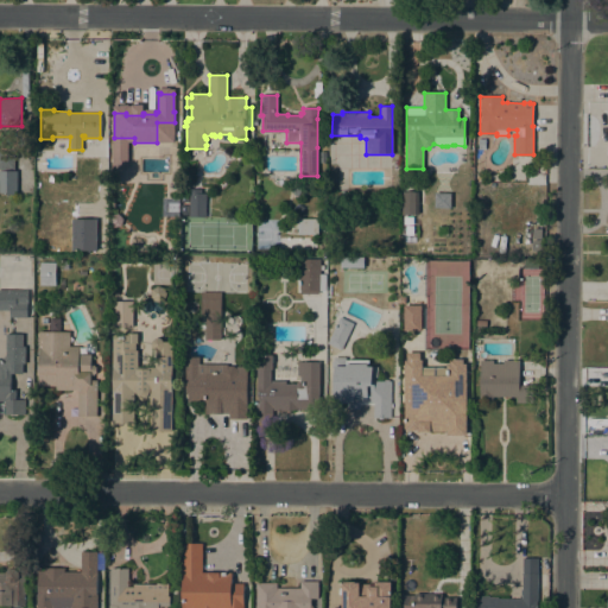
[(0,151),(14,151),(14,169),(0,169),(0,151)]
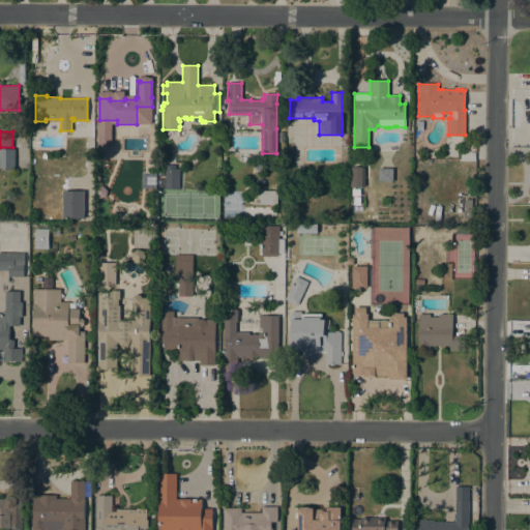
[(13,170),(6,169),(6,168),(0,168),(0,148),(15,149),(13,170)]
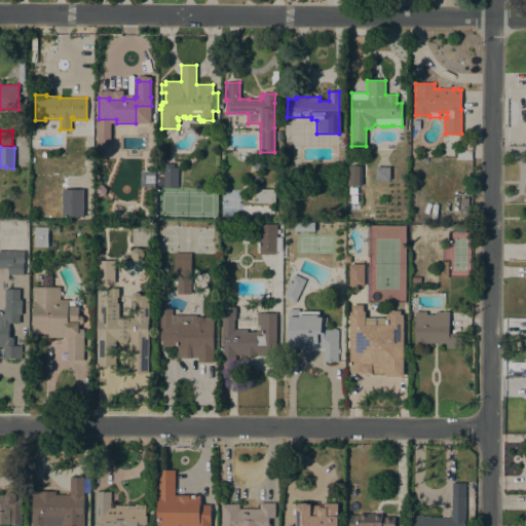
[(257,159),(263,164),(260,168),(258,167),(257,170),(252,165),(257,159)]
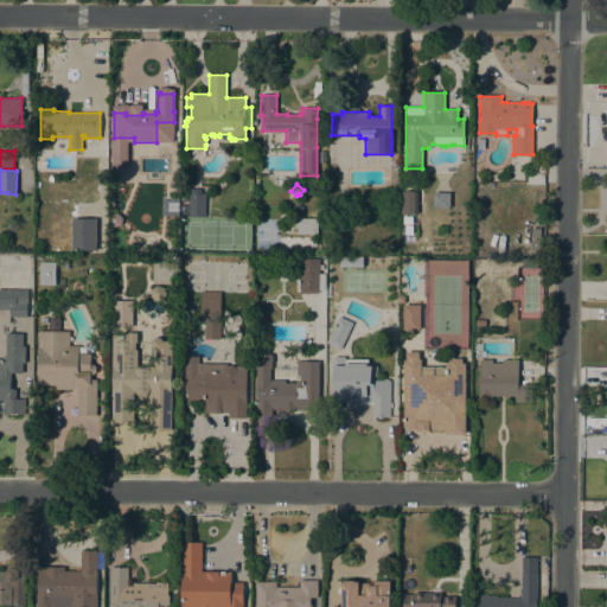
[(200,189),(200,193),(205,193),(205,217),(189,216),(189,189),(200,189)]
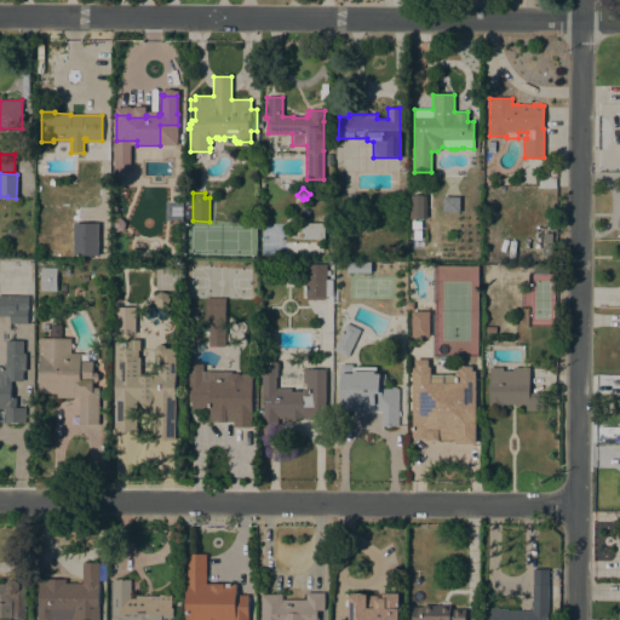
[(425,196),(426,218),(409,219),(409,196),(425,196)]
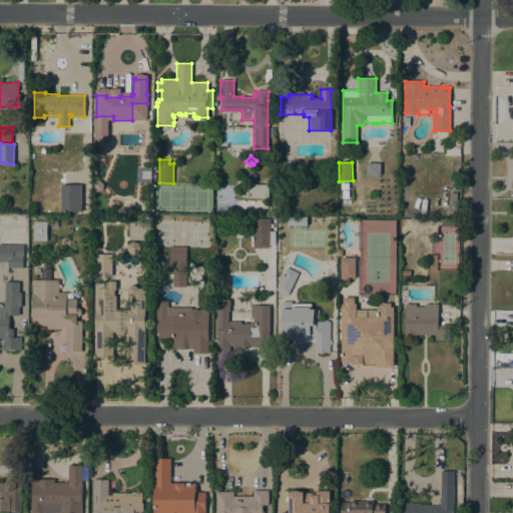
[(250,184),(268,184),(269,197),(250,197),(250,184)]
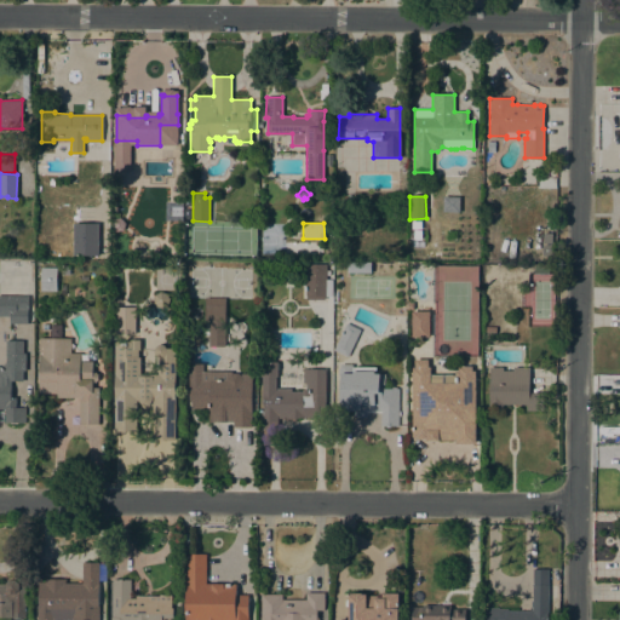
[(371,262),(371,273),(348,273),(348,262),(371,262)]
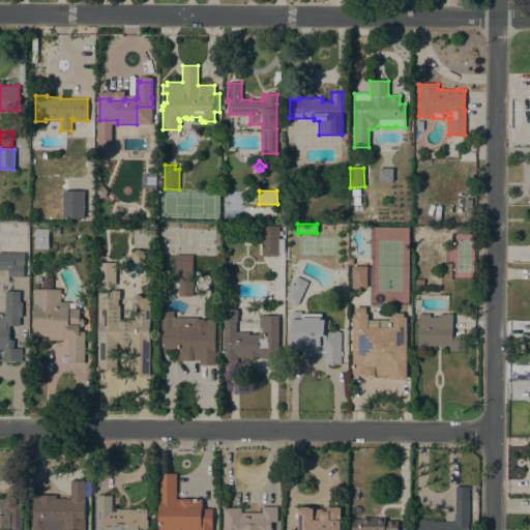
[(48,229),(48,248),(34,248),(34,229),(48,229)]
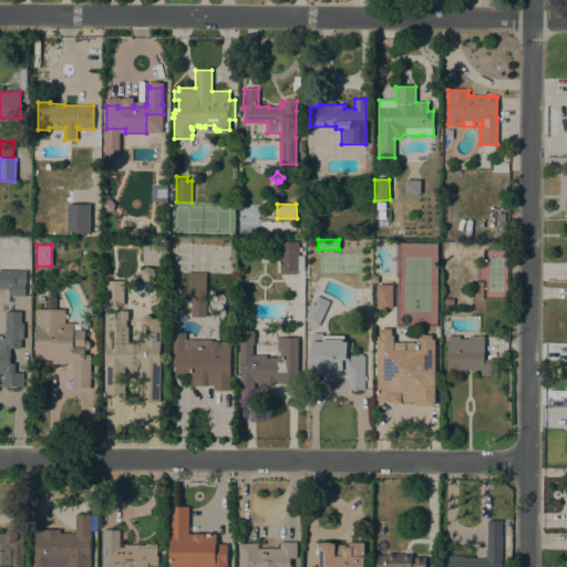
[(303,270),(297,270),(297,274),(280,274),(280,269),(279,269),(279,246),(298,246),(298,255),(303,255),(303,270)]
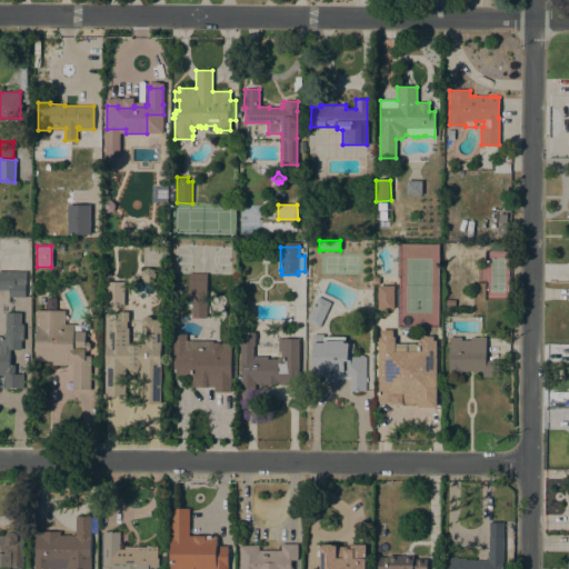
[(0,271),(26,271),(26,283),(25,283),(25,297),(9,297),(9,290),(0,290),(0,271)]
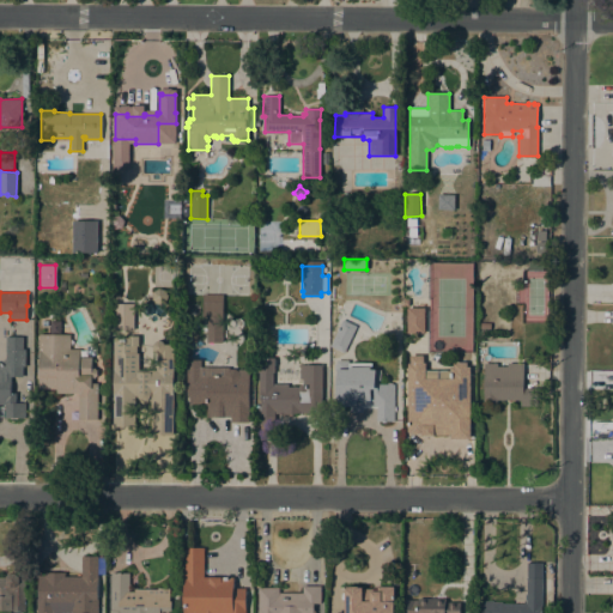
[(222,302),(204,301),(202,341),(220,343),(222,302)]
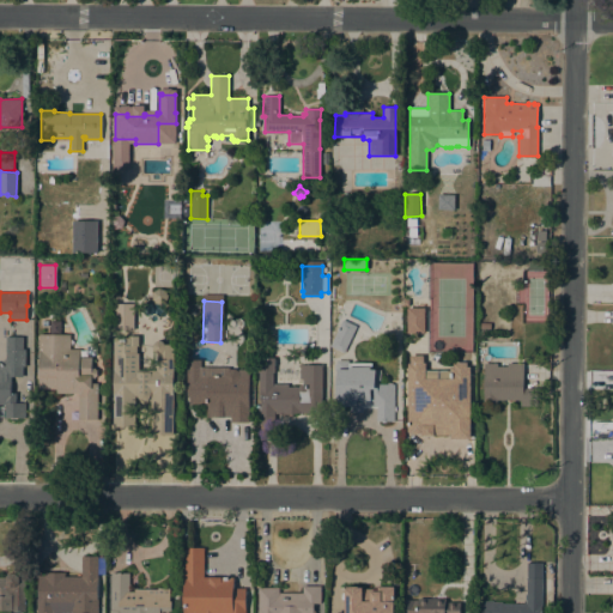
[(132,303),(111,304),(111,329),(133,329),(132,303)]
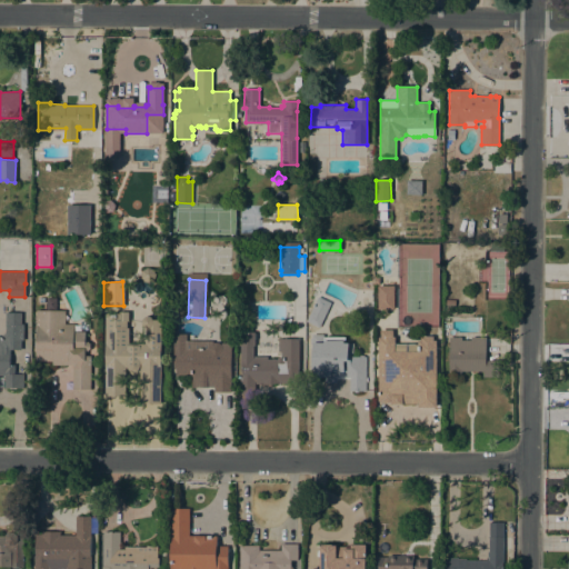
[(376,308),(392,309),(392,286),(377,286),(376,308)]
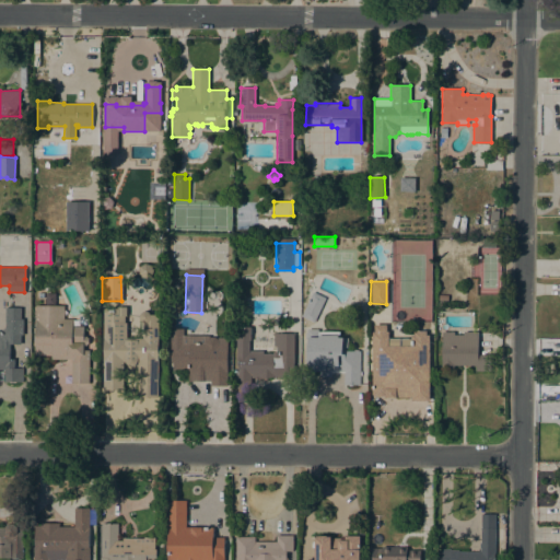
[(326,298),(314,324),(300,317),(312,291),(326,298)]
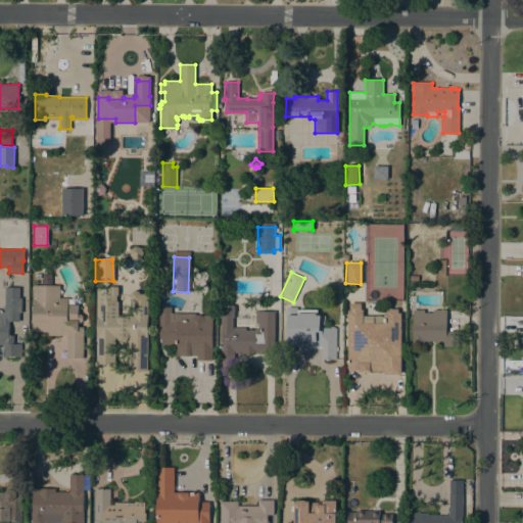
[(42,285),(42,274),(51,274),(51,285),(59,285),(59,298),(67,298),(67,304),(78,304),(78,314),(80,314),(83,316),(83,321),(80,323),(78,323),(78,327),(83,327),(83,358),(66,358),(66,335),(47,335),(47,332),(33,332),(33,285),(42,285)]
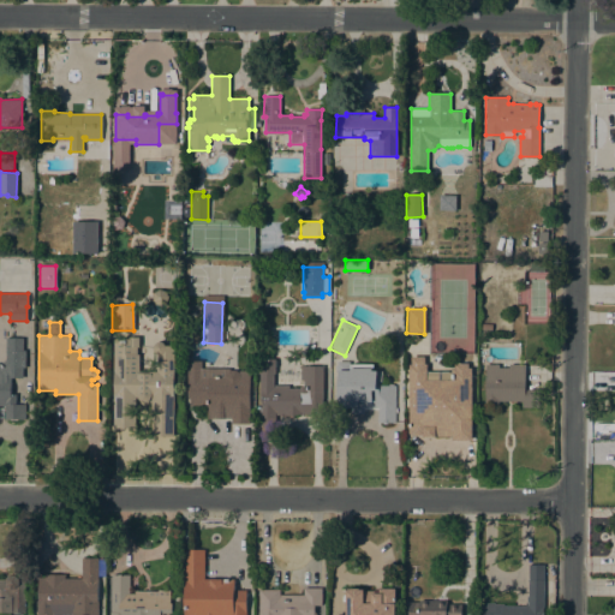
[(0,364),(5,359),(6,338),(23,338),(23,351),(25,351),(25,368),(22,368),(22,378),(11,378),(10,394),(16,394),(16,405),(24,405),(24,419),(5,419),(5,406),(0,406),(0,364)]
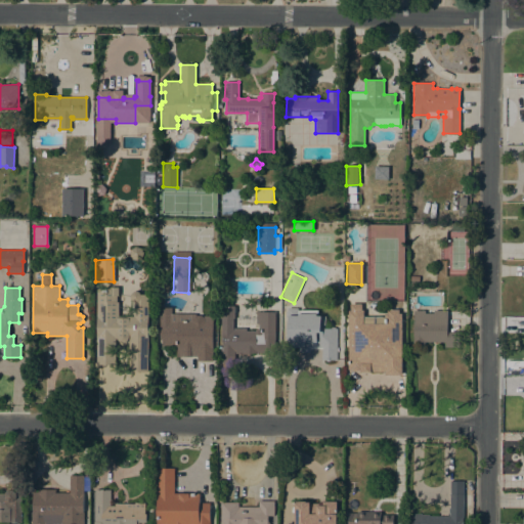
[(108,290),(108,288),(119,288),(118,296),(117,296),(117,302),(118,302),(118,315),(133,316),(134,301),(131,300),(130,299),(130,297),(131,295),(132,293),(133,292),(136,291),(137,292),(138,292),(139,293),(139,295),(148,295),(147,372),(129,372),(129,337),(127,340),(124,342),(123,343),(121,342),(119,341),(118,340),(117,338),(115,338),(116,364),(96,364),(96,289),(108,290)]
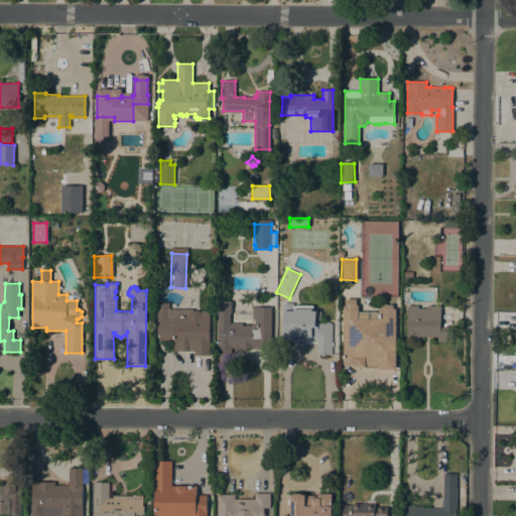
[(393,304),(393,308),(395,308),(396,369),(379,369),(379,365),(365,365),(365,367),(355,367),(355,365),(346,365),(346,364),(343,364),(343,305),(345,305),(345,299),(356,299),(356,304),(358,304),(358,311),(368,311),(370,311),(379,311),(379,308),(381,308),(381,304),(393,304)]
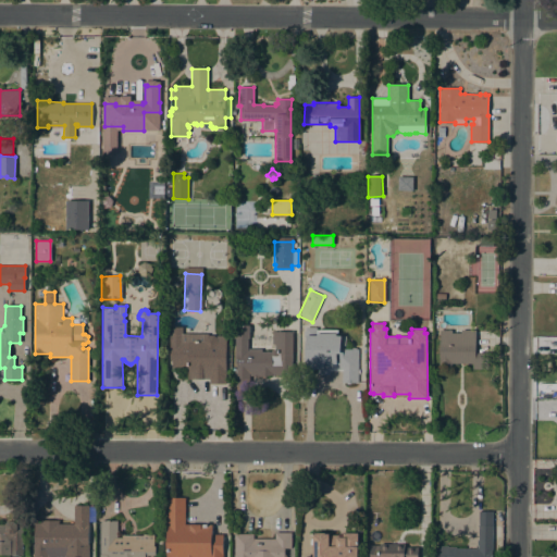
[(249,324),(249,339),(248,339),(248,348),(261,348),(261,351),(271,351),(271,350),(274,350),(274,345),(272,345),(272,331),(292,331),(292,361),(292,375),(249,375),(249,396),(235,396),(235,368),(236,368),(236,364),(235,364),(235,325),(249,324)]
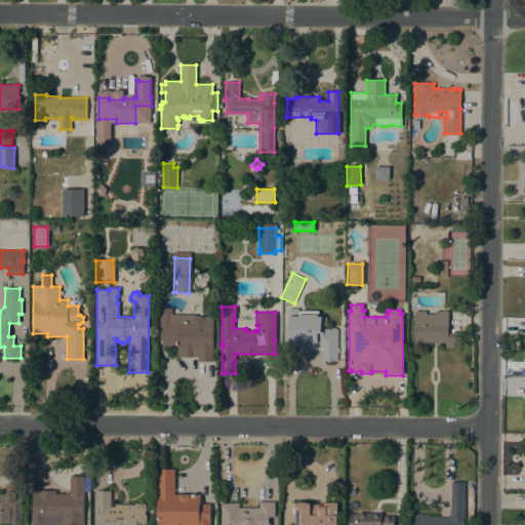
[(335,346),(337,346),(337,361),(330,361),(330,362),(326,362),(326,361),(322,361),(322,347),(310,347),(310,349),(286,349),(286,312),(288,312),(288,308),(298,308),(298,311),(318,311),(318,316),(325,316),(325,329),(335,329),(335,346)]
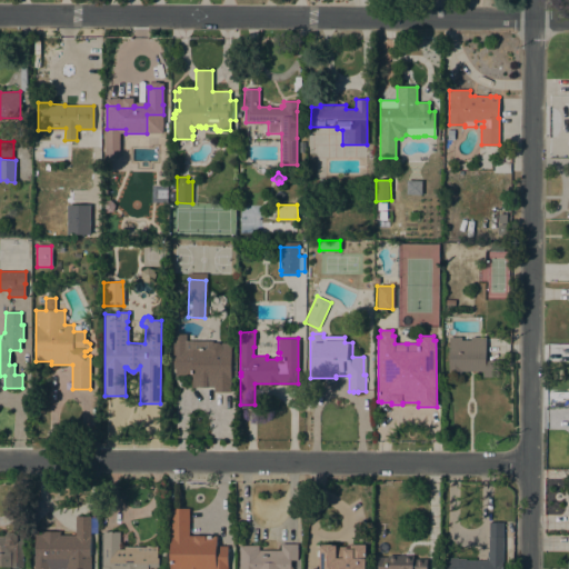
[(461,337),(461,340),(470,340),(470,337),(486,337),(486,360),(498,360),(498,377),(482,377),(482,371),(461,371),(461,376),(448,376),(448,370),(449,337),(461,337)]
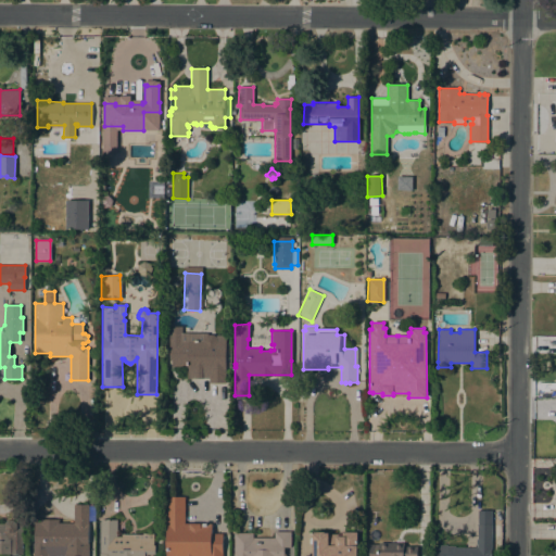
[(213,335),(217,339),(217,341),(226,341),(225,382),(209,382),(209,378),(187,378),(187,366),(172,366),(172,359),(169,359),(169,330),(181,330),(181,332),(206,332),(206,335),(213,335)]
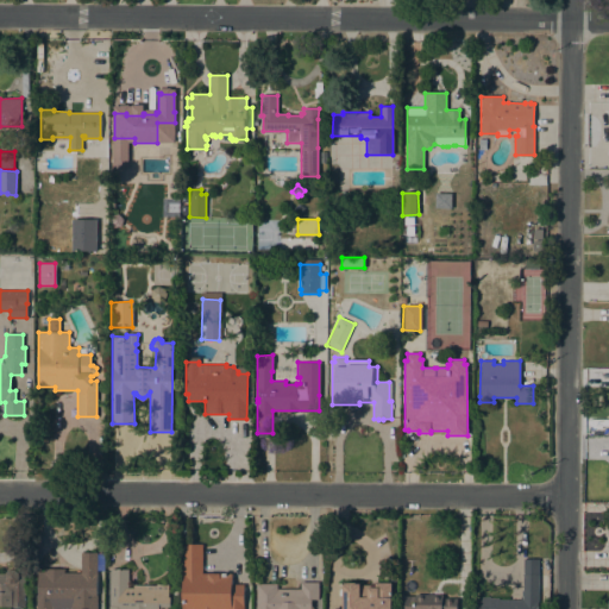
[(182,608),(182,577),(181,577),(181,544),(202,544),(202,572),(232,573),(232,584),(244,584),(243,608),(182,608)]
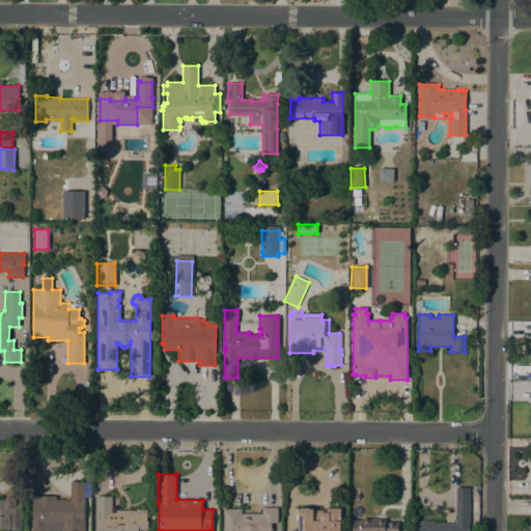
[(56,496),(56,499),(70,499),(70,481),(84,481),(84,530),(31,530),(31,521),(32,521),(32,499),(37,499),(37,496),(56,496)]
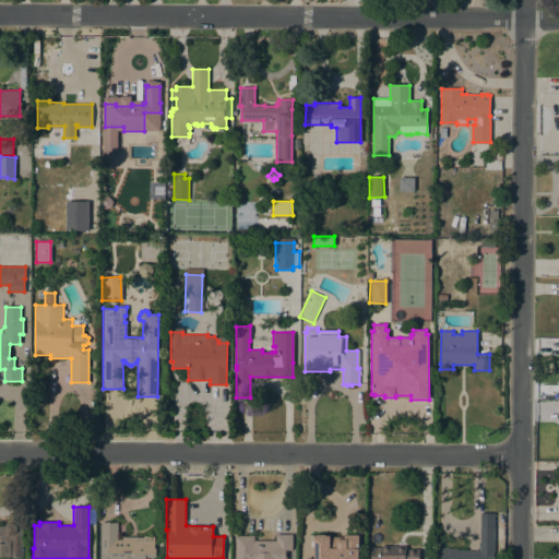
[(494,558),(438,558),(438,550),(441,550),(442,548),(449,548),(450,549),(458,549),(459,551),(467,551),(467,549),(472,549),(472,551),(477,551),(477,547),(478,547),(478,542),(479,542),(479,513),(494,513),(494,558)]
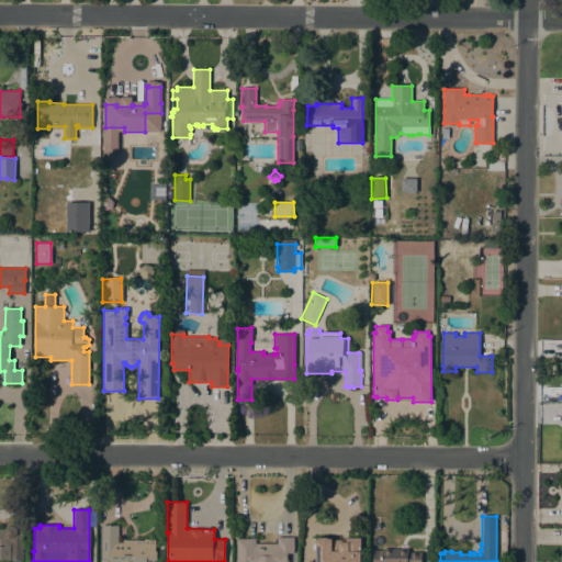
[(100,561),(101,525),(119,525),(117,542),(123,542),(123,540),(145,540),(145,539),(155,539),(155,551),(157,551),(157,561),(146,561),(100,561)]
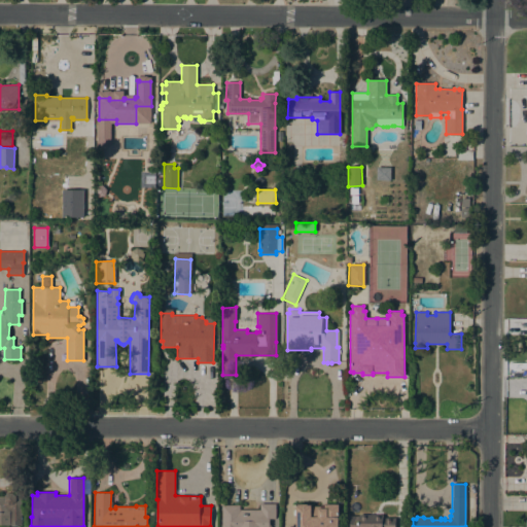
[(0,496),(5,496),(8,493),(15,493),(16,496),(21,496),(21,518),(23,518),(23,521),(22,521),(22,526),(0,526),(0,496)]
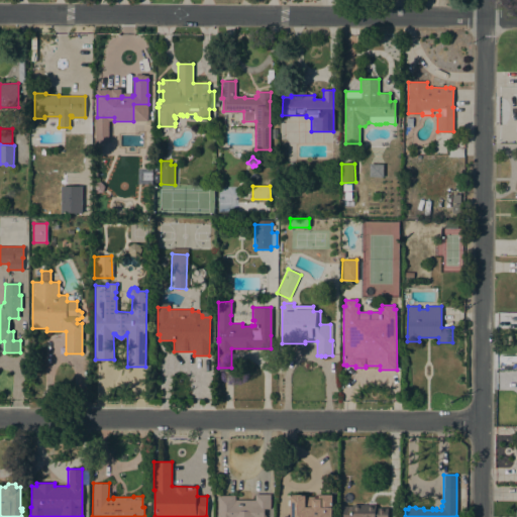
[(217,516),(217,496),(234,496),(234,500),(254,500),(254,495),(270,495),(270,509),(269,509),(269,511),(266,511),(266,509),(264,509),(264,515),(266,515),(266,516),(217,516)]
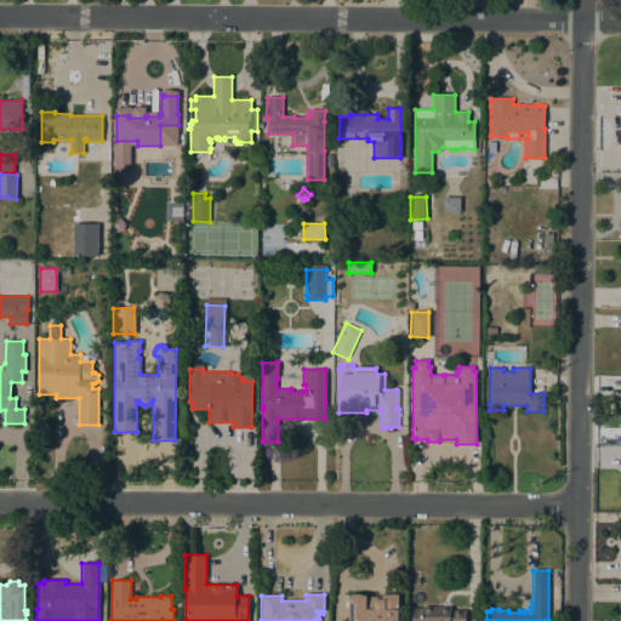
[(349,620),(349,596),(351,596),(351,594),(398,594),(398,620),(349,620)]
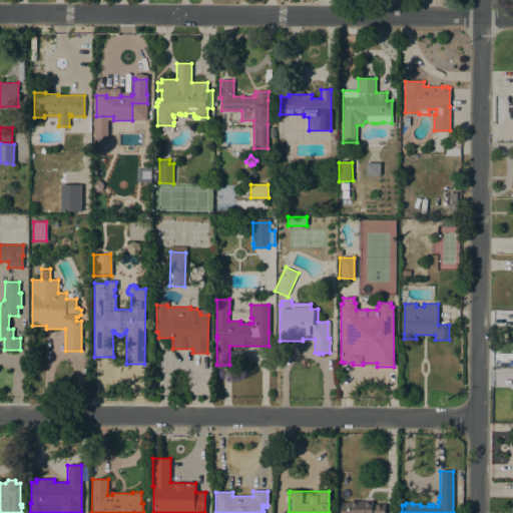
[(372,501),(372,504),(385,504),(385,512),(341,512),(341,502),(349,502),(349,501),(372,501)]
